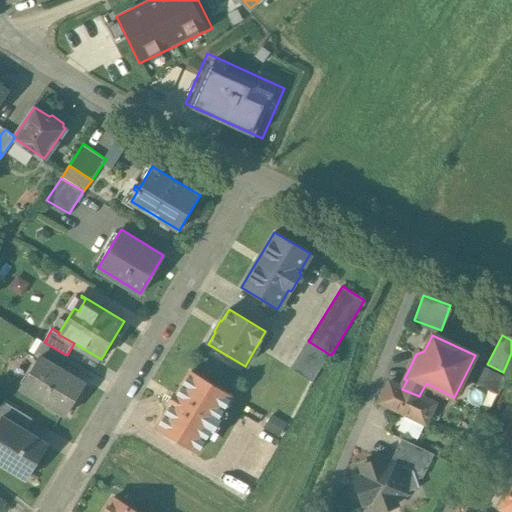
[(44,342),(43,341),(35,353),(41,357),(42,357),(56,365),(63,353),(44,342)]
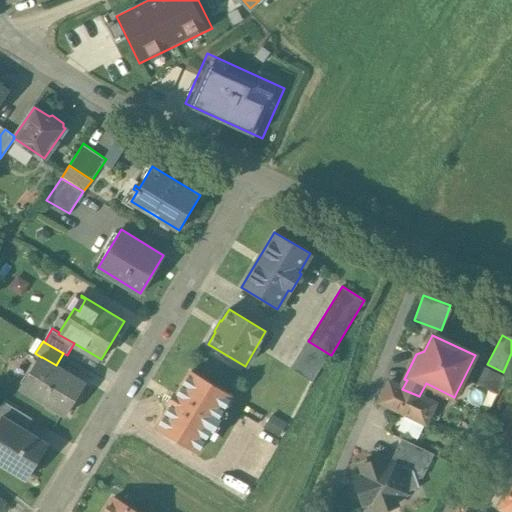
[(308,341),(307,341),(301,350),(323,363),(329,354),(308,341)]
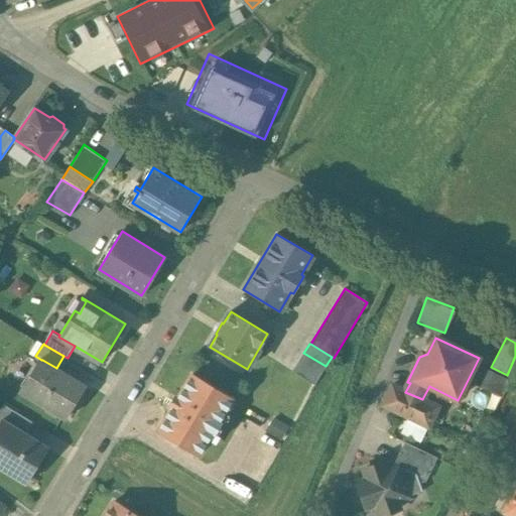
[(326,366),(303,353),(298,362),(320,375),(326,366)]
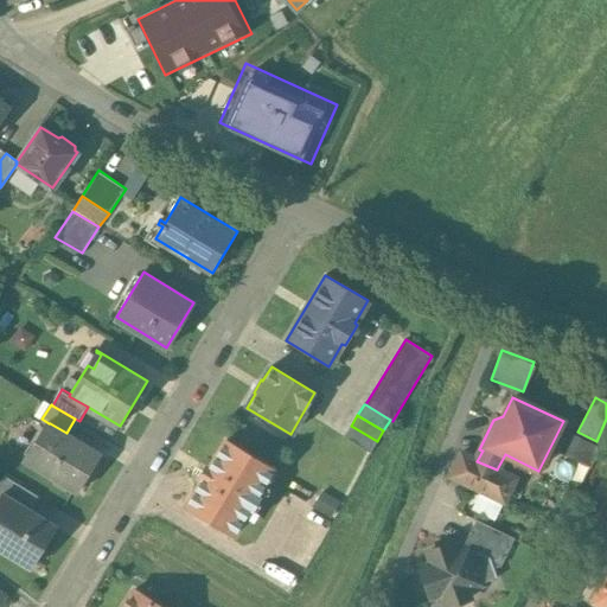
[(66,433),(50,423),(49,423),(26,461),(80,492),(102,454),(66,433)]
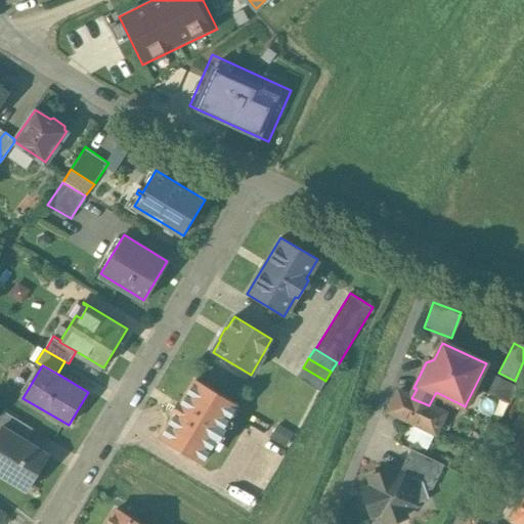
[(325,381),(303,367),(297,378),(319,391),(325,381)]
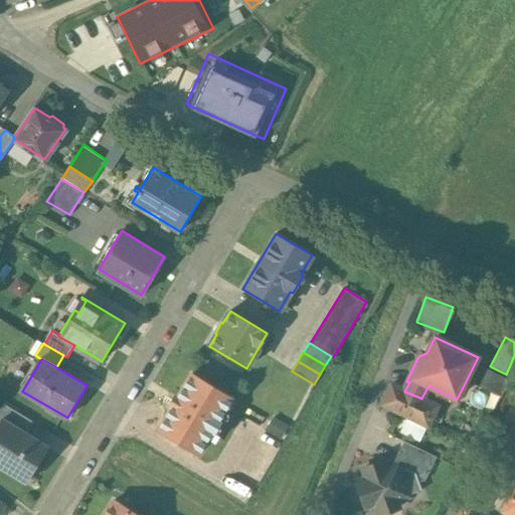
[(486,368),(480,385),(497,391),(503,374),(486,368)]
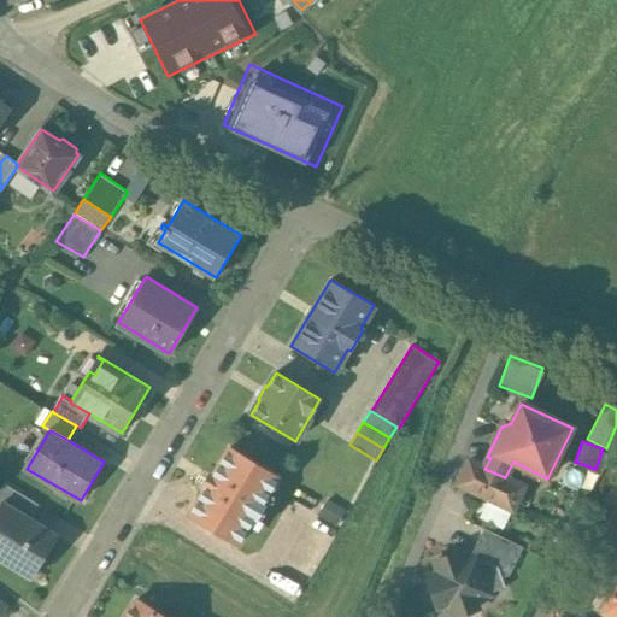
[(277,477),(229,448),(213,475),(211,474),(204,487),(205,488),(189,515),(238,544),(277,477)]
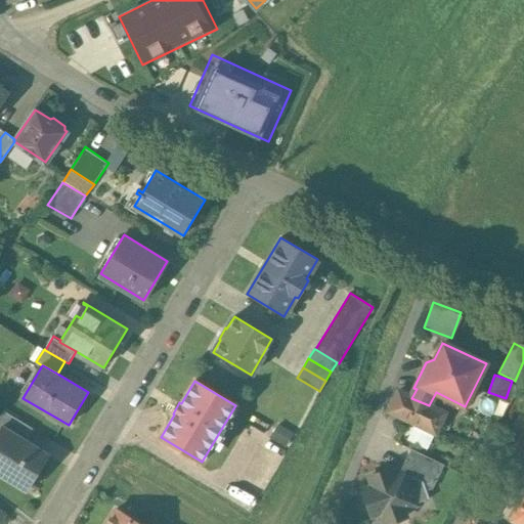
[(411,398),(398,392),(388,411),(436,434),(446,413),(429,405),(411,398)]
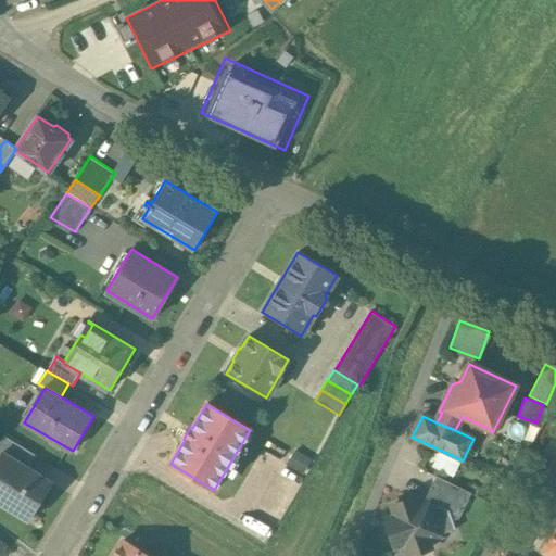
[(555,421),(554,421),(547,434),(552,438),(523,494),(545,505),(555,483),(555,421)]
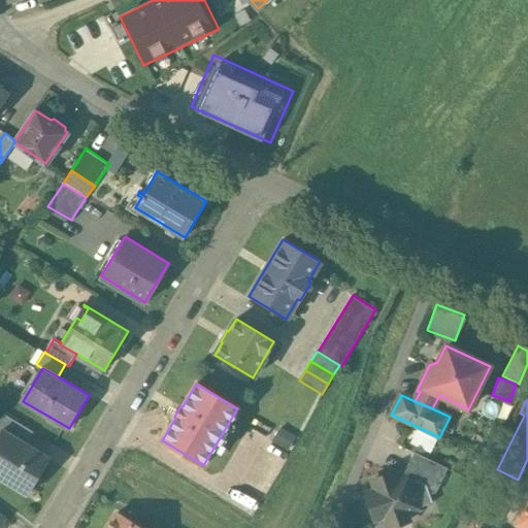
[(33,431),(3,414),(0,419),(0,428),(1,428),(26,443),(33,431)]
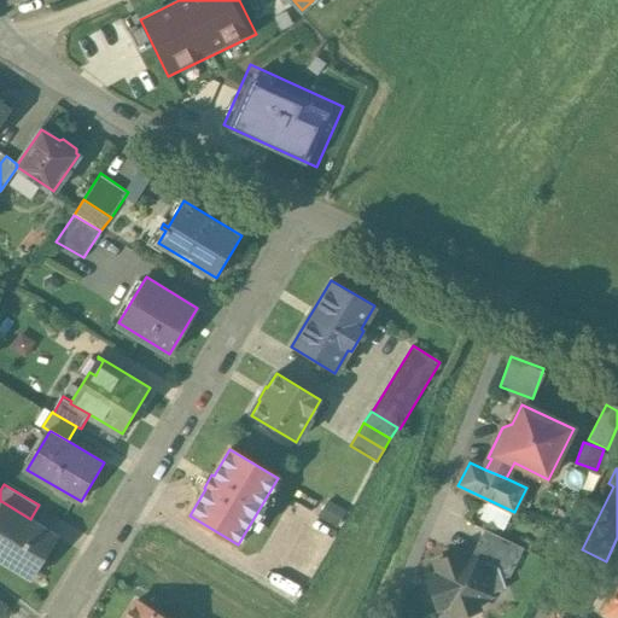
[(30,519),(1,501),(0,502),(0,561),(30,581),(58,535),(30,519)]
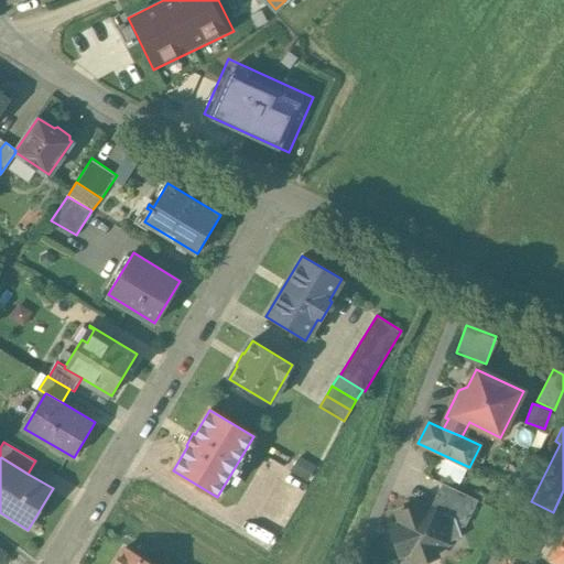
[(315,467),(300,457),(292,472),(306,480),(315,467)]
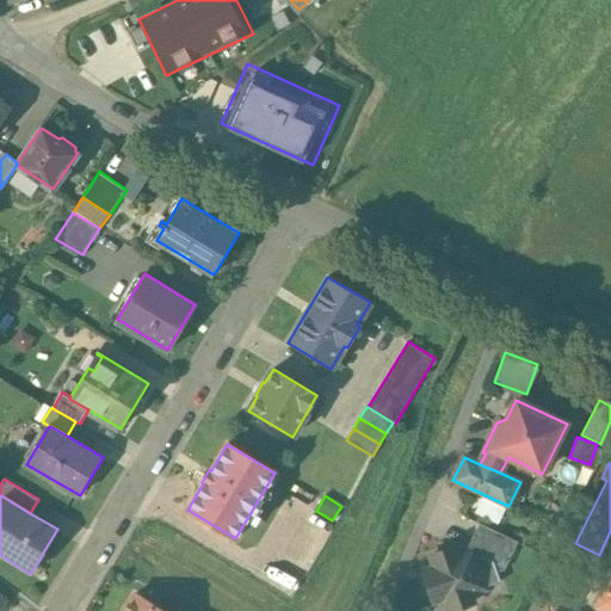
[(518,542),(479,523),(467,549),(505,568),(518,542)]
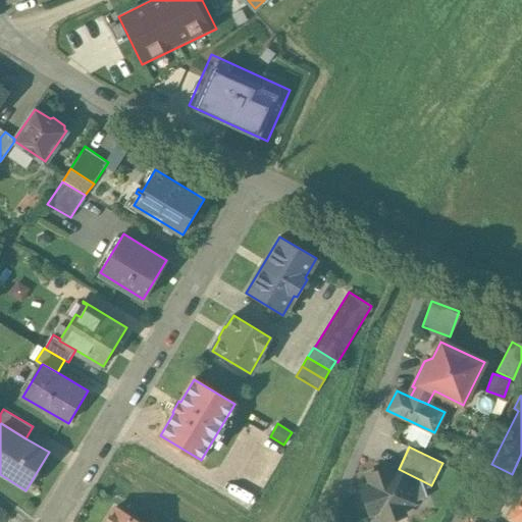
[(397,477),(389,479),(385,467),(368,473),(373,485),(361,489),(369,513),(381,509),(385,521),(403,516),(400,507),(427,497),(424,489),(430,487),(431,485),(399,469),(396,475),(397,477)]
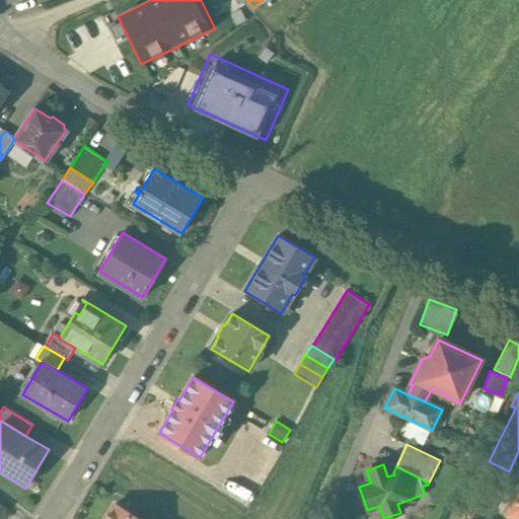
[(476,487),(463,514),(454,510),(449,518),(484,518),(480,518),(493,495),(476,487)]
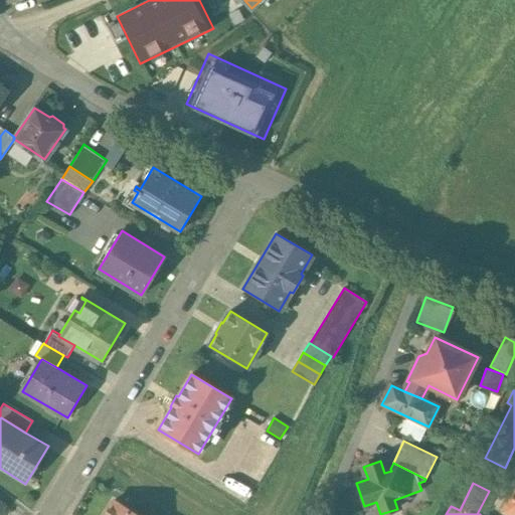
[(514,514),(514,483),(502,510),(512,514),(514,514)]
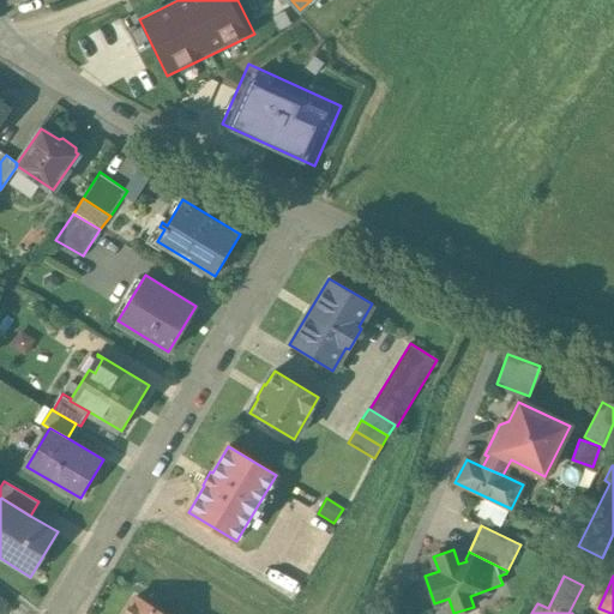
[(163,613),(136,597),(125,613),(163,613)]
